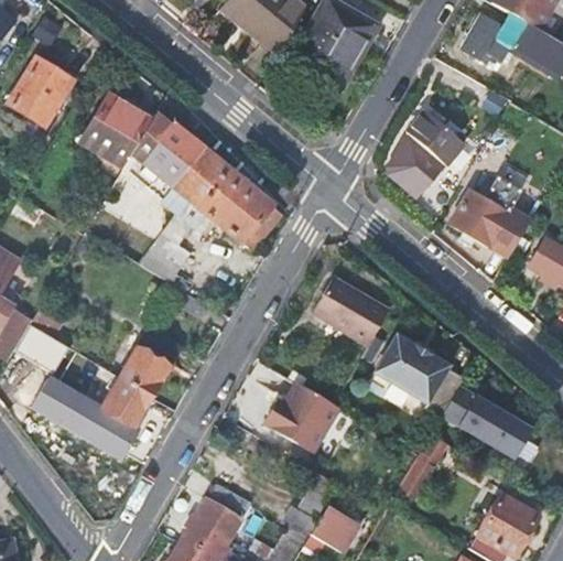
[(226,0),(222,7),(278,54),(305,8),(296,0),(226,0)]
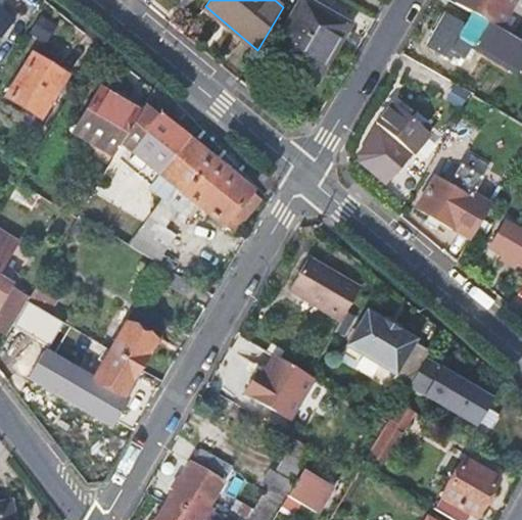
[(302,0),(271,52),(315,79),(346,25),(305,0),(302,0)]
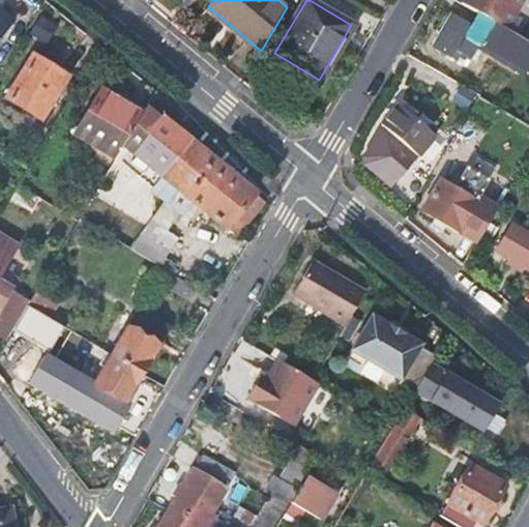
[(463,0),(462,3),(481,15),(506,28),(521,0),(463,0)]
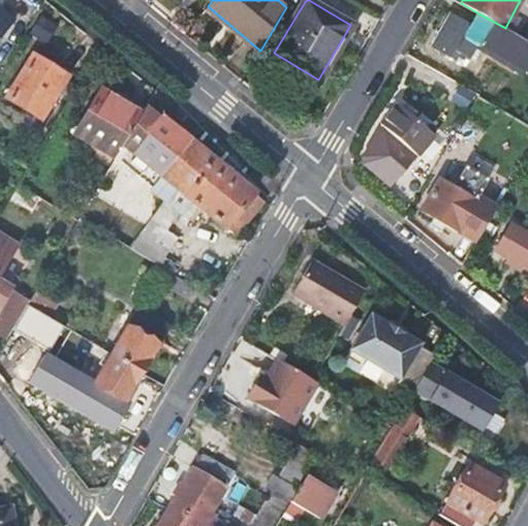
[(0,34),(12,20),(0,8),(0,34)]
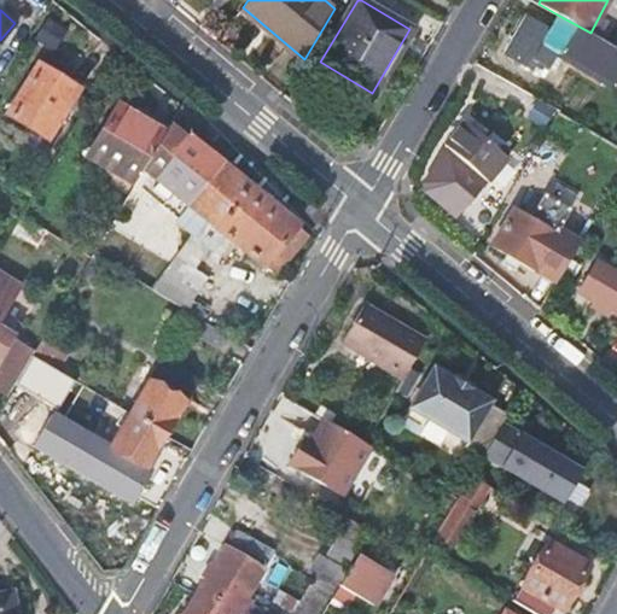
[(531,16),(505,62),(528,75),(537,59),(551,66),(559,52),(612,83),(616,75),(616,47),(591,33),(562,17),(554,29),(531,16)]
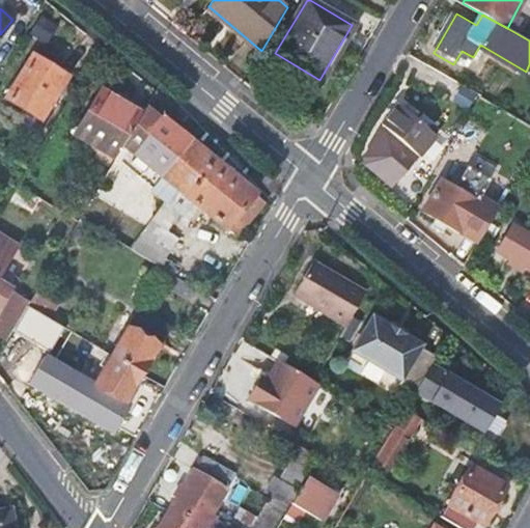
[(32,55),(8,94),(39,113),(64,73),(32,55)]
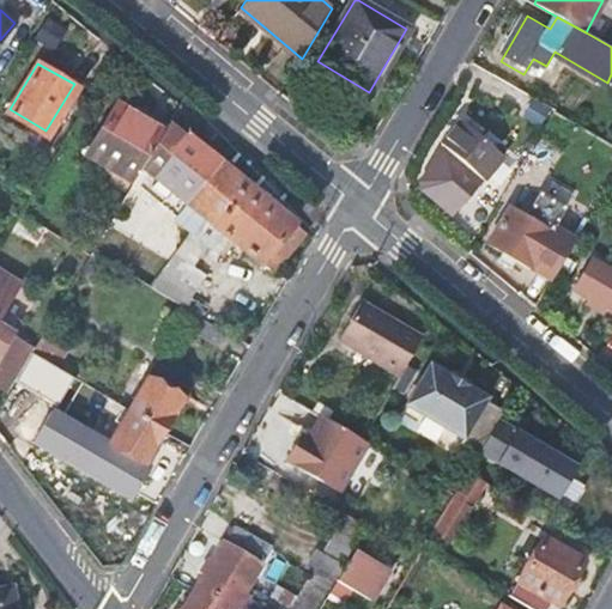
[(115,103),(86,153),(133,181),(163,131),(115,103)]
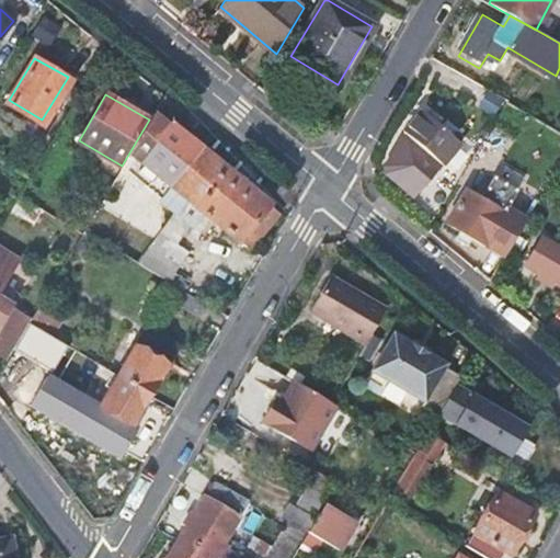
[(413,117),(386,164),(388,171),(414,194),(475,123),(468,117),(464,123),(433,97),(413,117)]
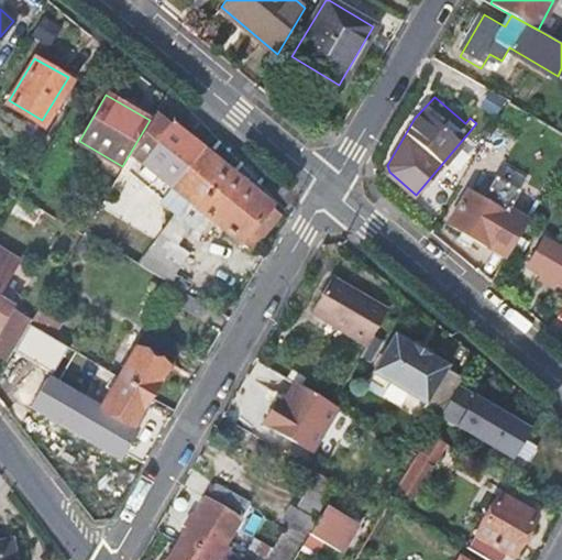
[(150,120),(122,166),(166,200),(206,150),(156,109),(150,120)]
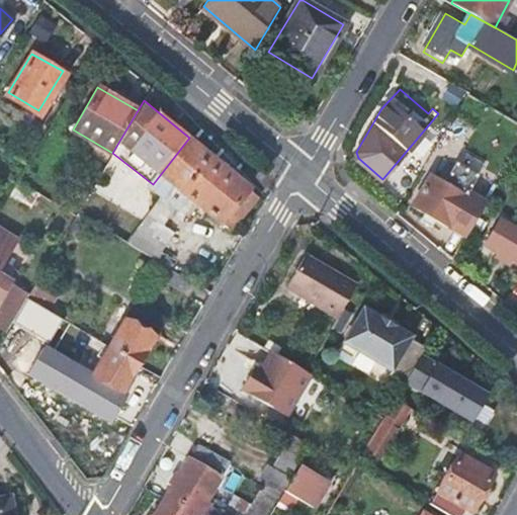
[(153,184),(165,194),(163,196),(173,203),(184,190),(233,230),(259,196),(189,138),(153,184)]
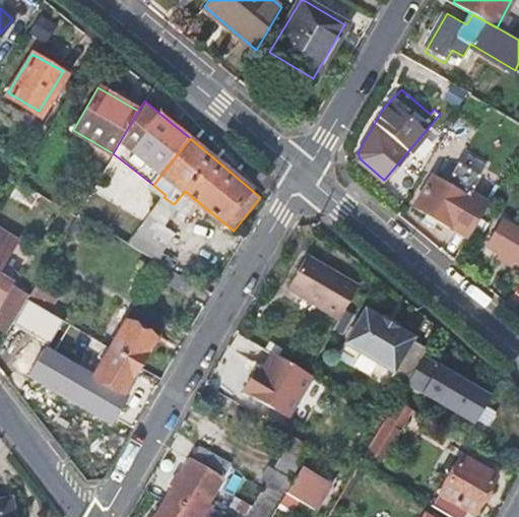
[(432,176),(414,206),(467,238),(485,207),(466,196),(478,176),(457,164),(446,184),(432,176)]
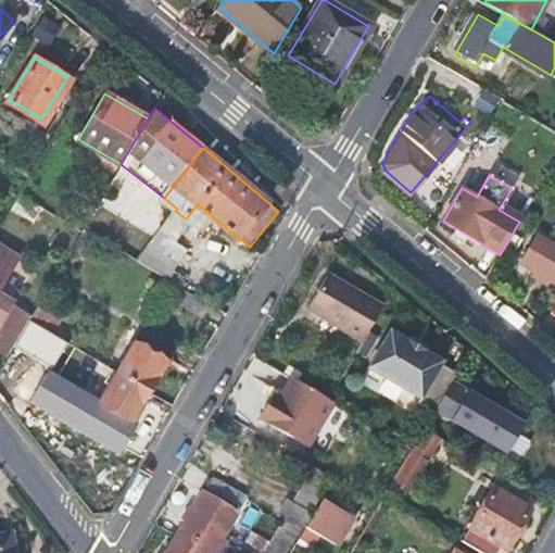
[(21,192),(11,209),(33,222),(42,205),(21,192)]
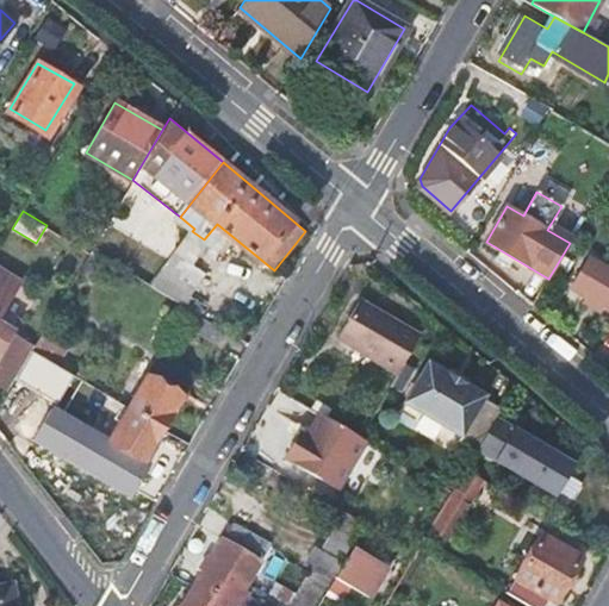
[(89,251),(79,269),(92,279),(105,258),(91,250),(89,251)]
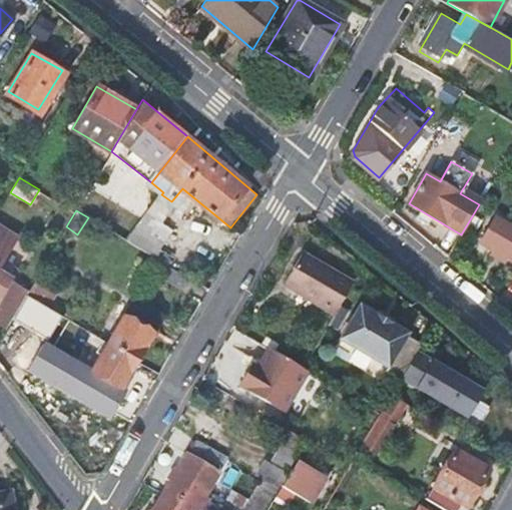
[(480,242),(511,261),(511,224),(496,215),(480,242)]
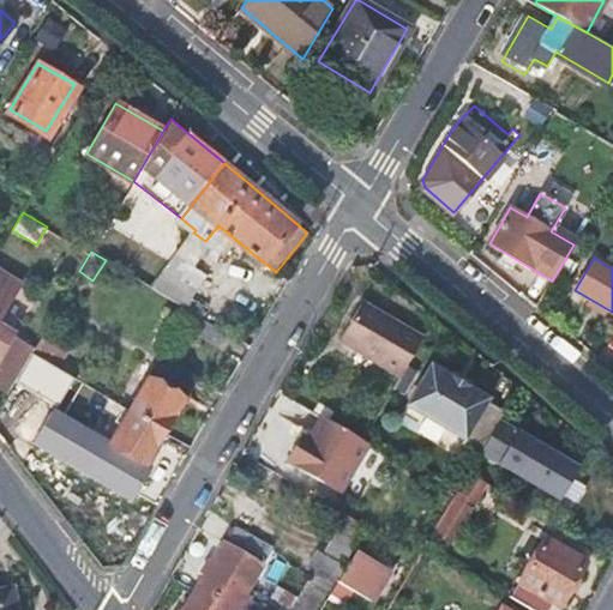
[(0,387),(7,392),(20,369),(23,366),(1,354),(13,334),(0,326),(0,308),(16,282),(0,273),(0,387)]
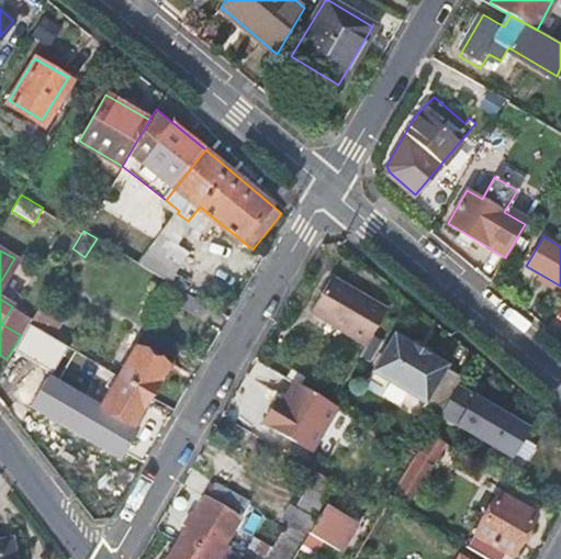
[(138,264),(168,281),(175,270),(146,253),(138,264)]
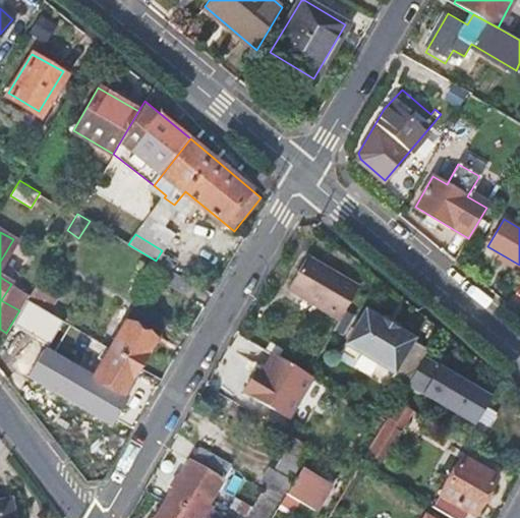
[(359,286),(308,256),(290,290),(340,319),(345,310),(359,286)]
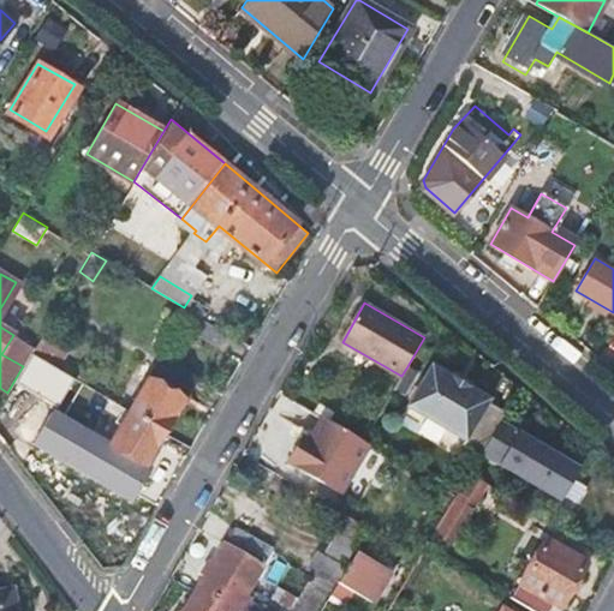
[(189,330),(218,347),(226,333),(198,316),(189,330)]
